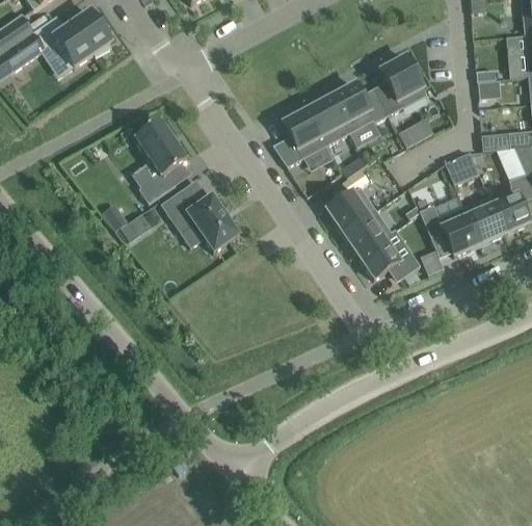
[(27,0),(33,8),(45,0),(27,0)]
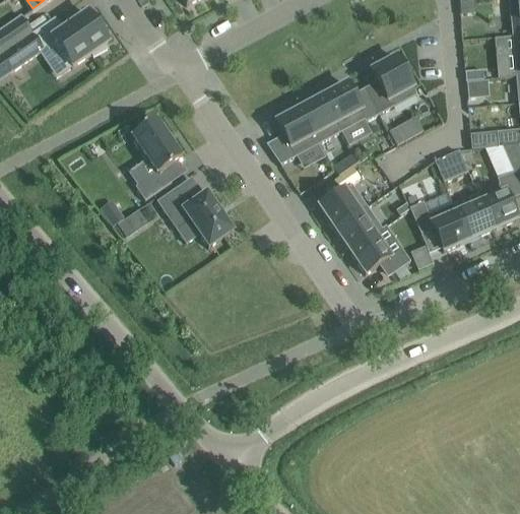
[(505,19),(506,35),(519,33),(519,0),(508,0),(510,19),(505,19)]
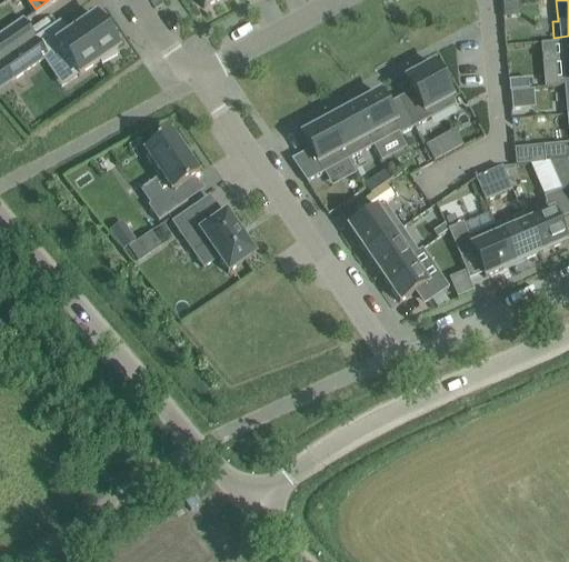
[(56,38),(79,71),(100,56),(101,59),(118,50),(115,46),(118,44),(96,11),(56,38)]
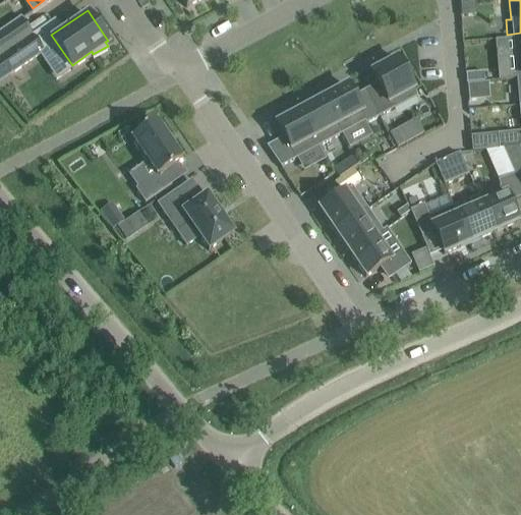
[(20,13),(0,27),(0,52),(32,31),(20,13)]
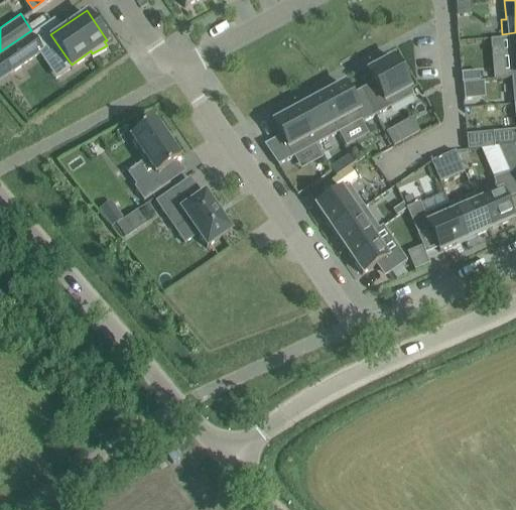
[(0,51),(0,55),(9,70),(42,47),(31,30),(0,51)]
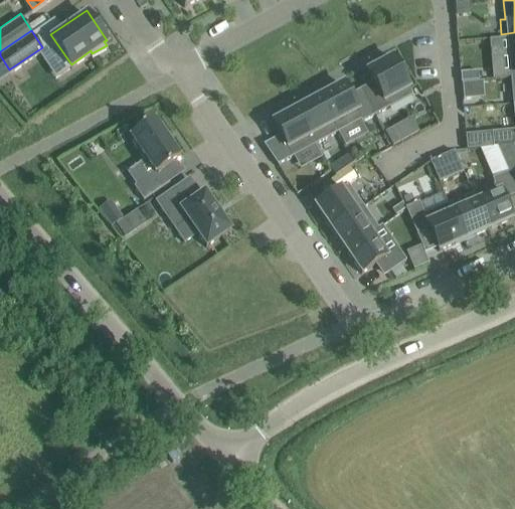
[(508,47),(510,73),(514,72),(514,32),(501,34),(503,47),(508,47)]
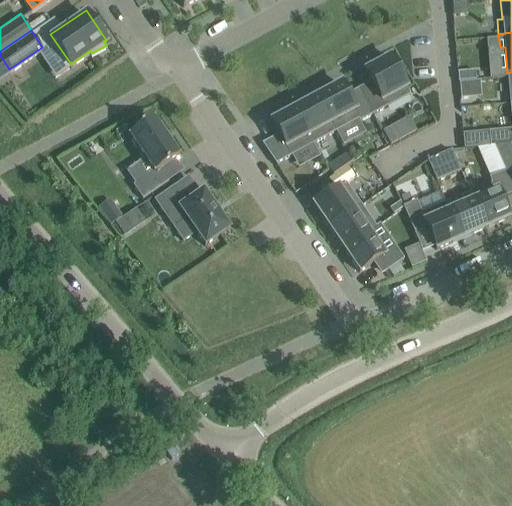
[(371,78),(359,84),(373,110),(410,90),(390,54),(365,67),(371,78)]
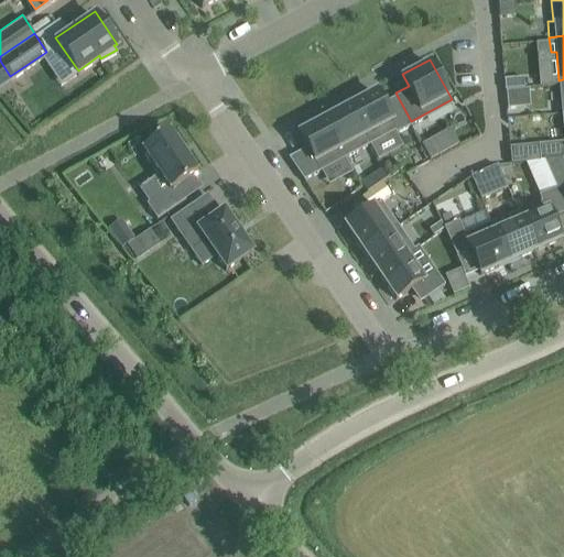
[(522,73),(505,75),(505,85),(520,84),(523,83),(522,73)]
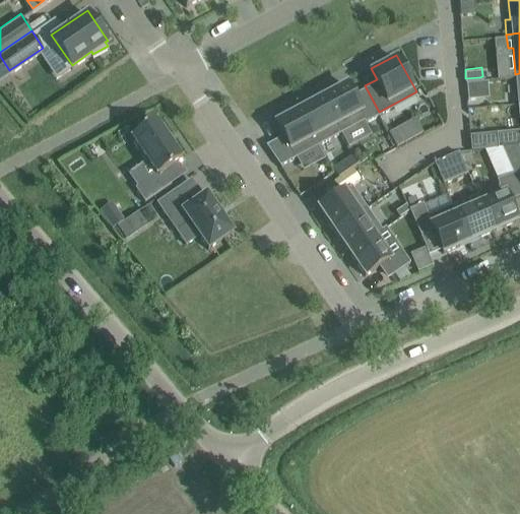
[(472,78),(465,79),(466,86),(467,95),(474,95),(472,78)]
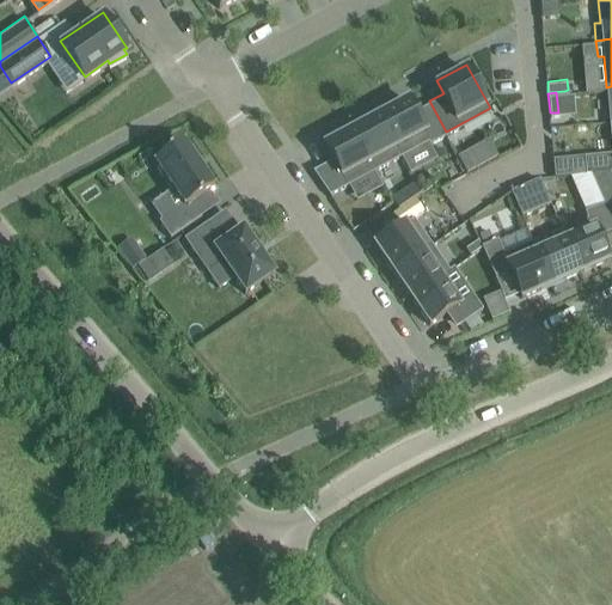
[(379,111),(402,153),(429,138),(432,144),(448,135),(446,132),(429,101),(415,109),(408,96),(379,111)]
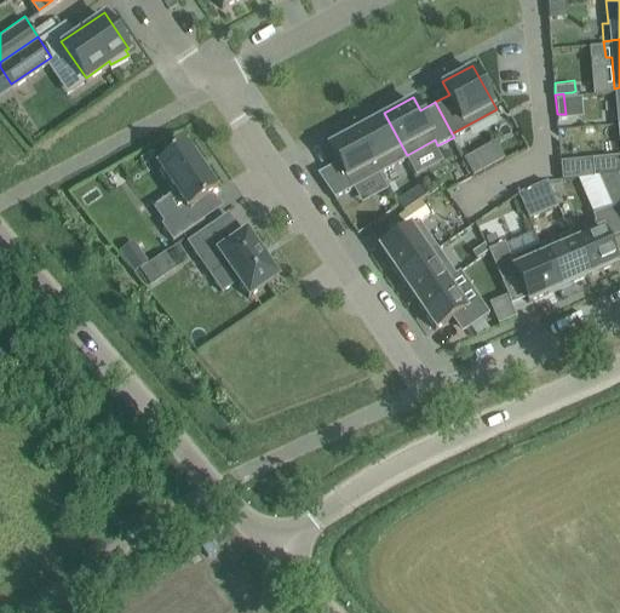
[(359,126),(382,168),(407,155),(384,113),(359,126)]
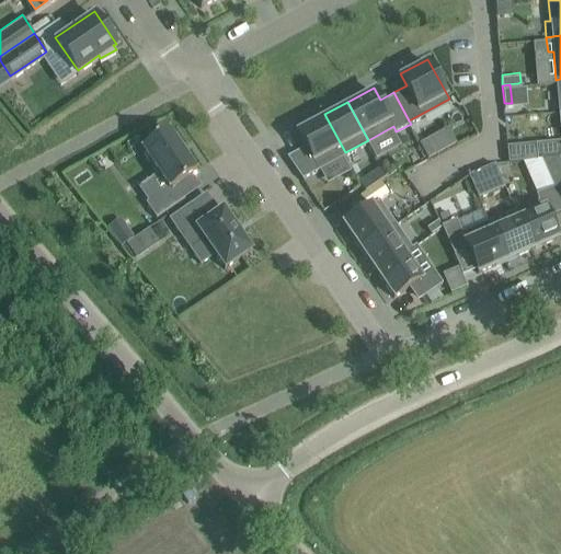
[(560,138),(547,139),(549,156),(560,154),(560,107),(559,108),(560,136),(560,138)]
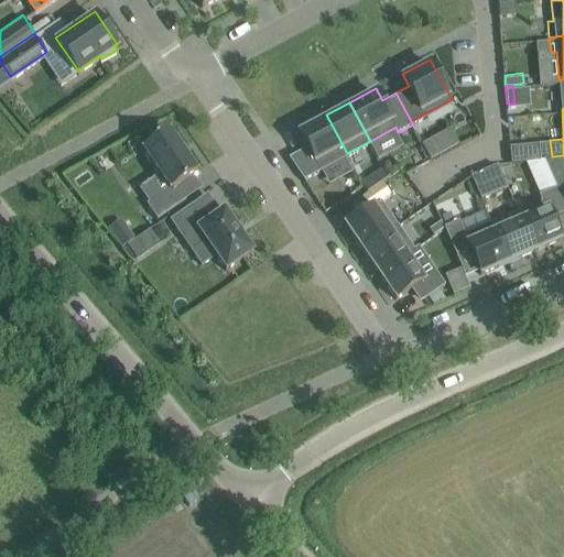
[(320,167),(347,153),(326,115),(300,129),(320,167)]
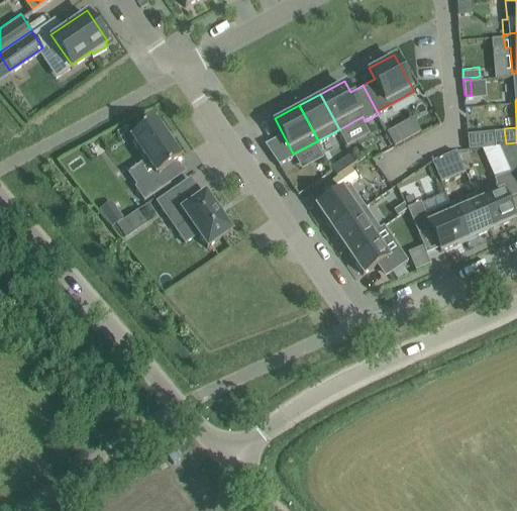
[(417,111),(391,126),(399,141),(425,126),(417,111)]
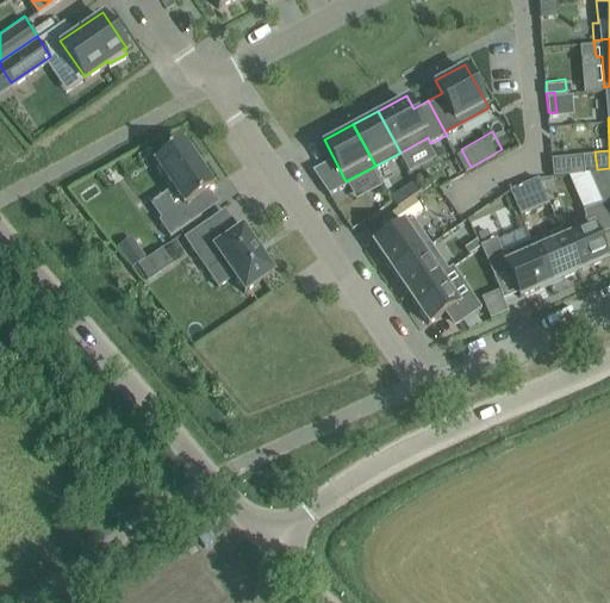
[(159,216),(169,232),(201,211),(192,197),(213,181),(182,137),(153,157),(182,199),(159,216)]
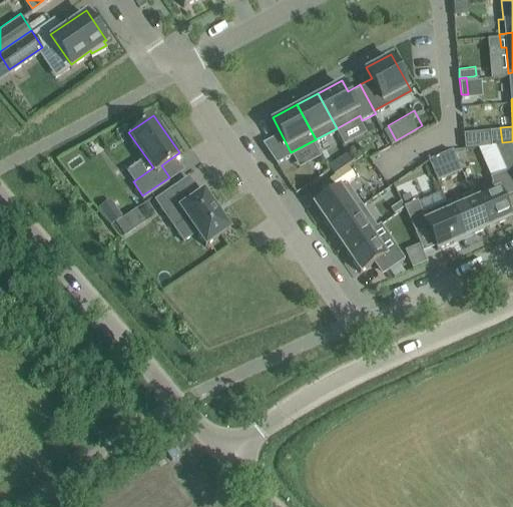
[(428,156),(438,177),(461,168),(452,146),(428,156)]
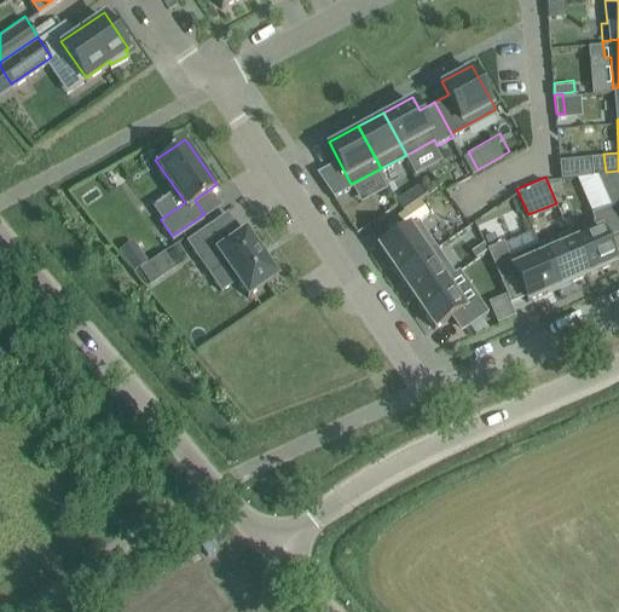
[(428,189),(422,182),(409,190),(415,198),(428,189)]
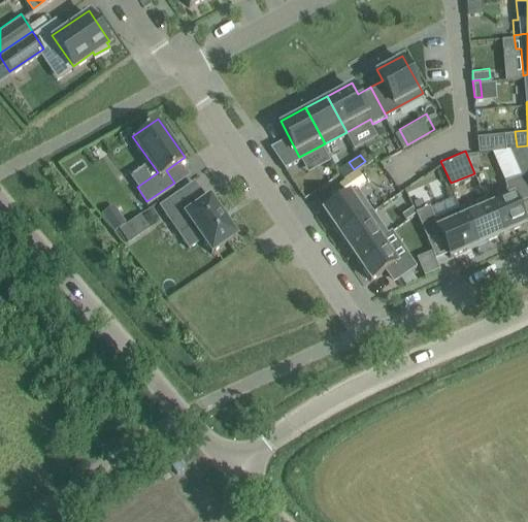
[(516,201),(527,195),(527,187),(521,171),(505,178),(507,184),(485,194),(500,231),(524,221),(516,201)]
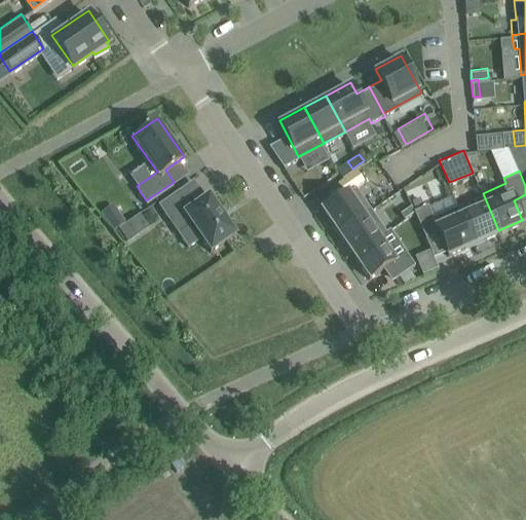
[(355,184),(323,207),(338,229),(371,207),(355,184)]
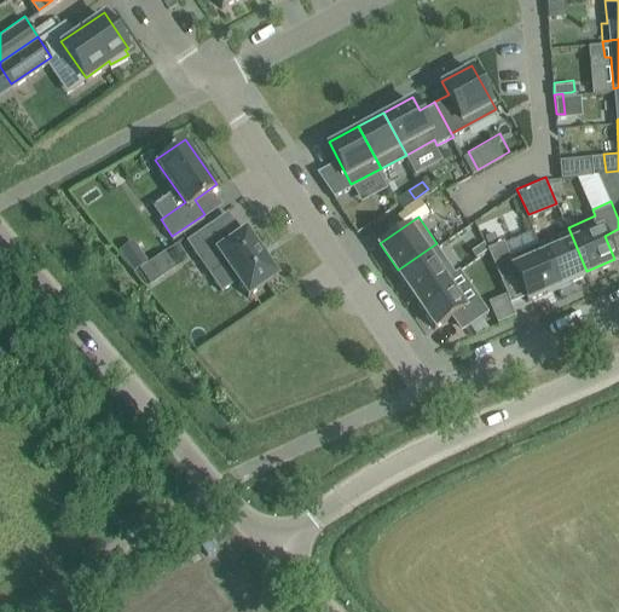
[(198,253),(214,243),(225,259),(210,270),(221,286),(237,276),(248,293),(277,272),(246,226),(225,241),(212,221),(187,237),(198,253)]
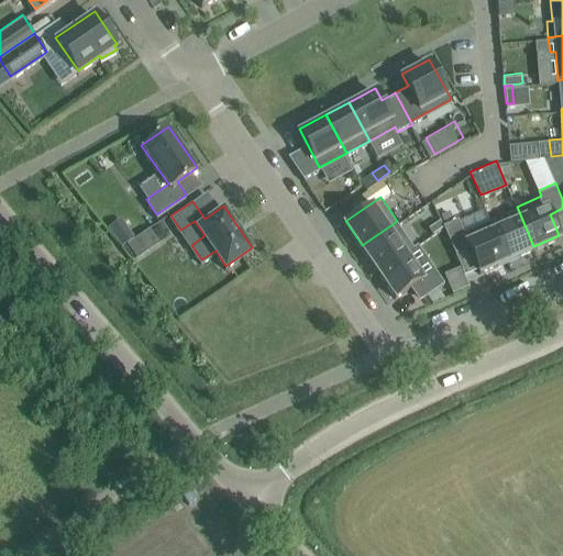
[(517,207),(490,218),(507,257),(533,246),(517,207)]
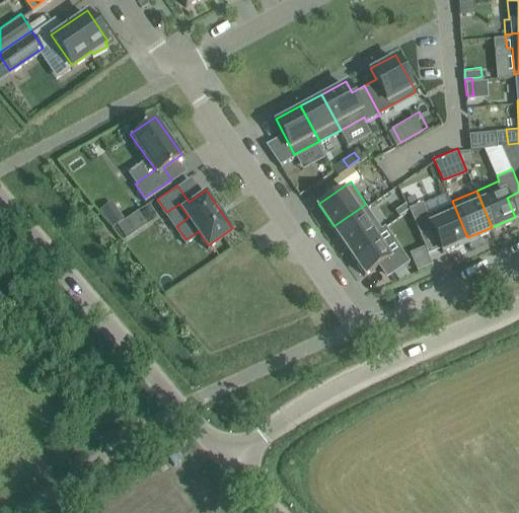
[(406,195),(411,205),(417,202),(413,193),(406,195)]
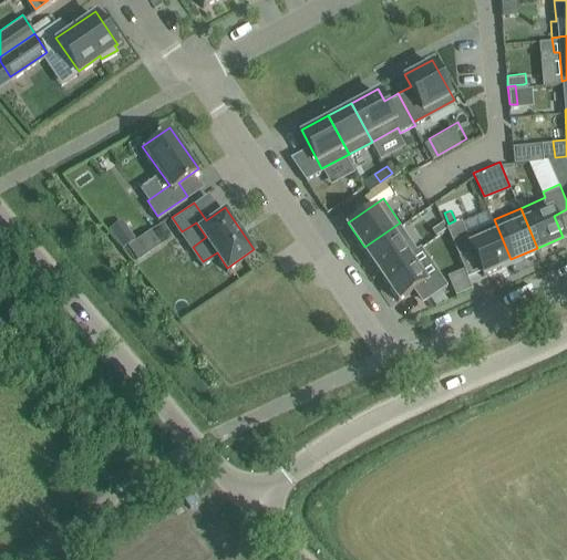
[(121,217),(110,225),(124,245),(127,242),(135,237),(121,217)]
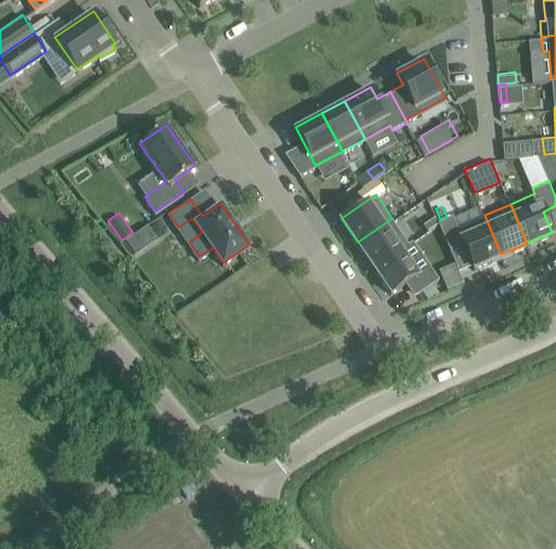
[(501,254),(484,215),(457,227),(455,221),(441,228),(451,251),(465,245),(474,266),(501,254)]
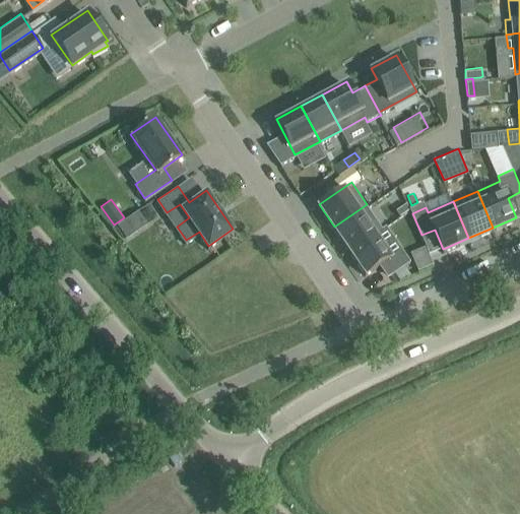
[(367,204),(334,227),(349,249),(382,227),(382,226),(367,204)]
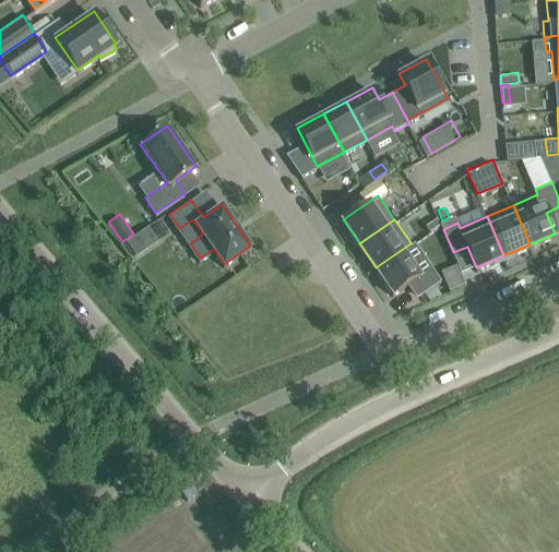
[(133,234),(126,239),(135,253),(144,247),(134,232),(133,234)]
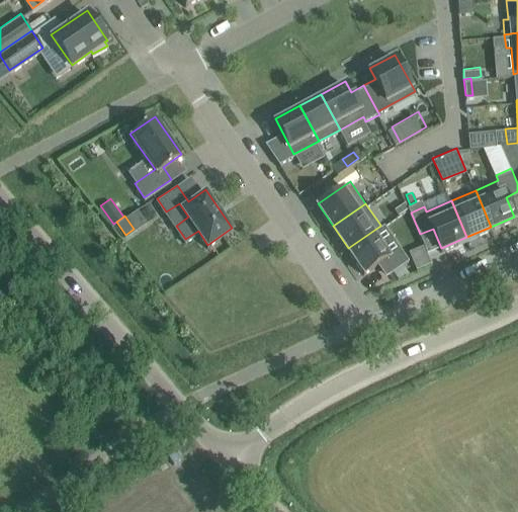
[(380,226),(348,248),(364,273),(380,259),(389,271),(409,258),(401,246),(384,223),(380,225),(380,226)]
